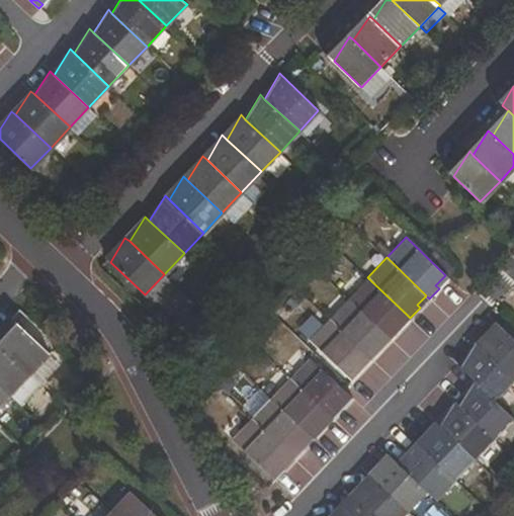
[(445,275),(435,285),(439,288),(448,278),(445,275)]
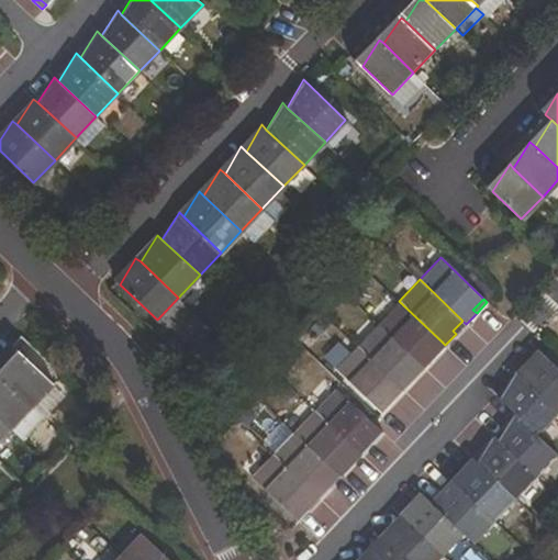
[(424,367),(435,355),(432,350),(442,342),(399,301),(378,322),(421,362),(424,367)]
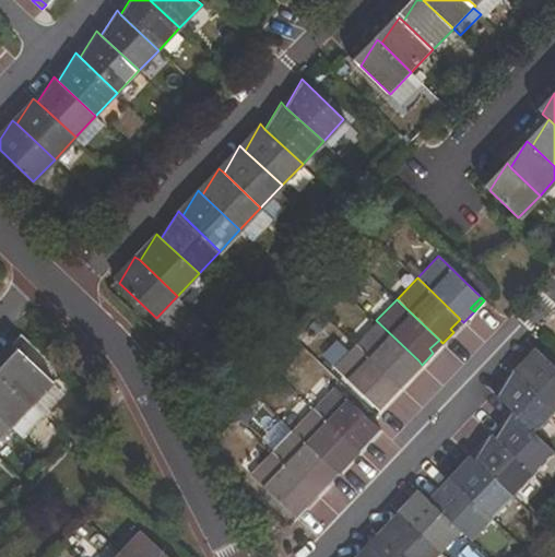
[(460,319),(450,329),(453,332),(463,322),(460,319)]
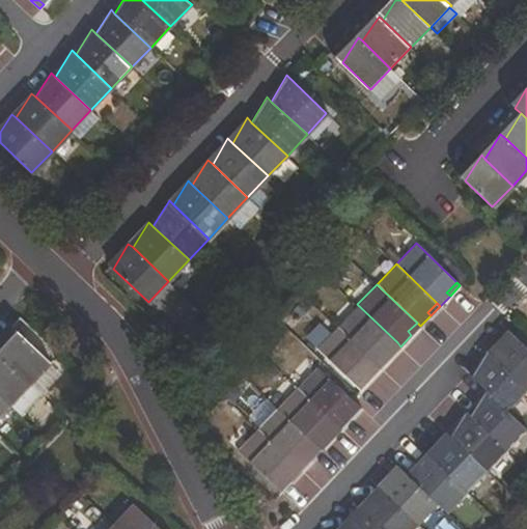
[(380,368),(391,356),(387,353),(397,342),(357,304),(336,326),(376,364),(380,368)]
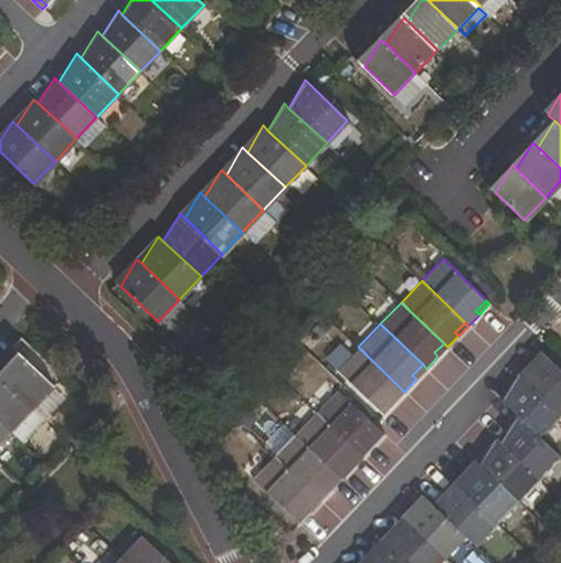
[(444,343),(434,352),(437,357),(447,347),(444,343)]
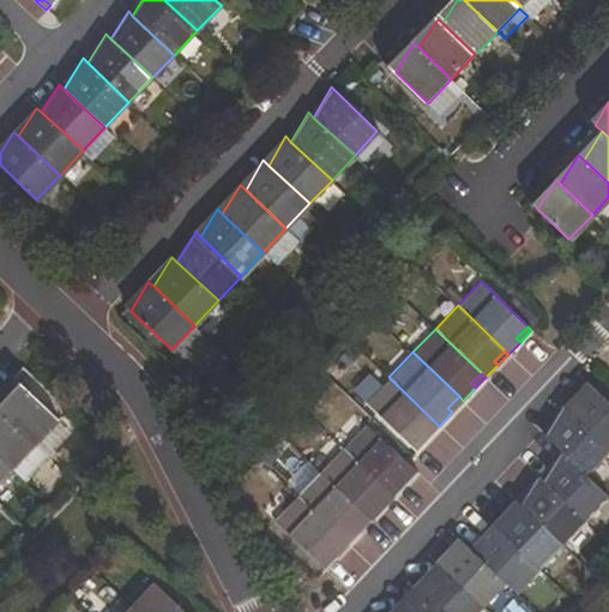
[(427,438),(422,435),(434,421),(389,377),(363,403),(414,451),(427,438)]
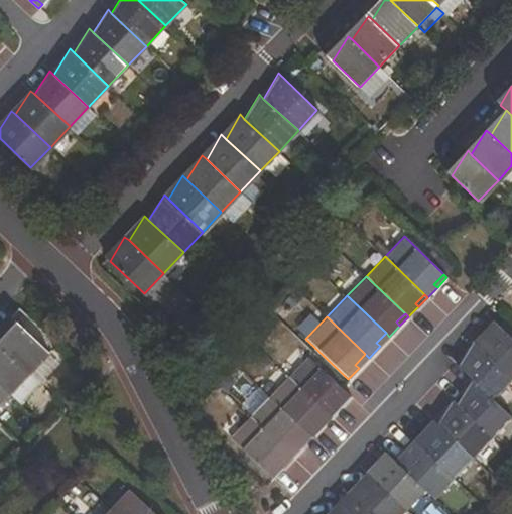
[(511,340),(492,320),(478,346),(511,378),(511,340)]
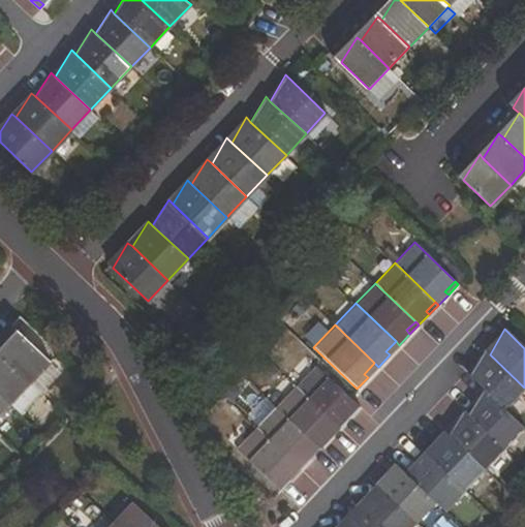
[(48,363),(16,332),(0,357),(29,382),(48,363)]
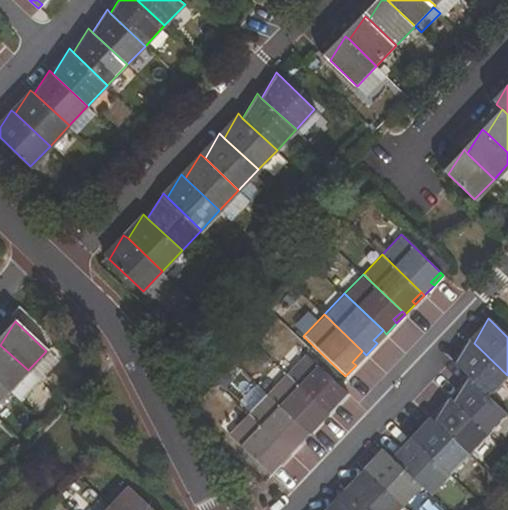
[(383,330),(373,340),(377,343),(386,334),(383,330)]
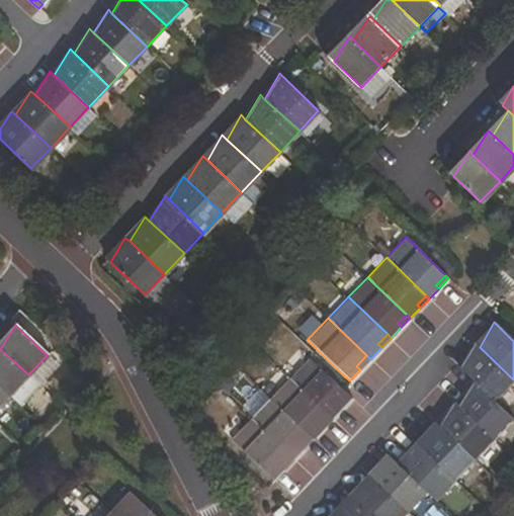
[(495,402),(513,380),(513,379),(480,347),(476,343),(460,368),(473,379),(474,380),(495,402)]
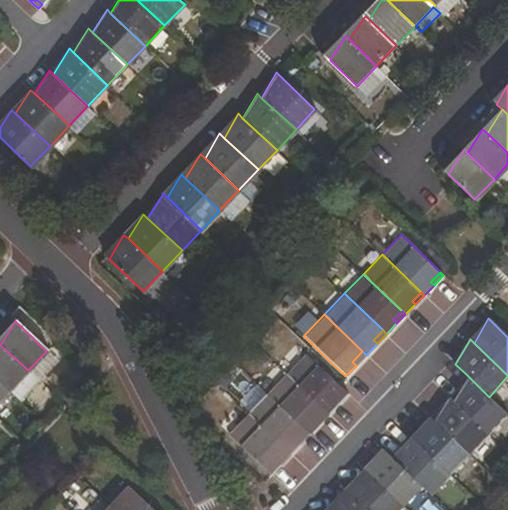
[(0,382),(8,390),(28,370),(0,345),(0,382)]
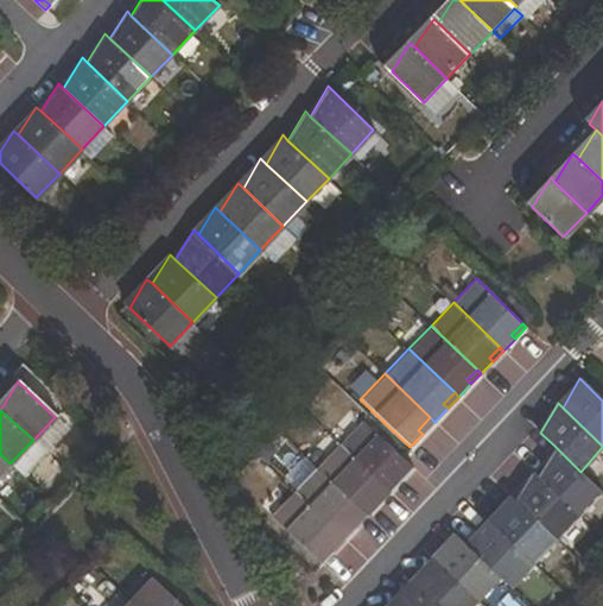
[(430,417),(418,430),(423,434),(435,422),(430,417)]
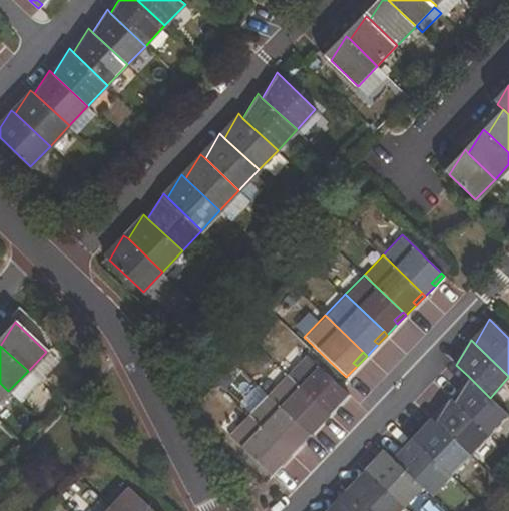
[(328,415),(338,405),(335,401),(345,390),(339,385),(306,354),(286,375),(325,412),(328,415)]
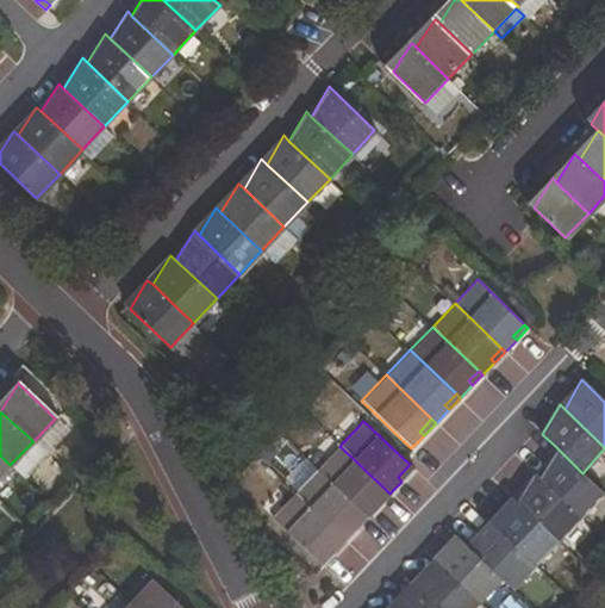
[(368,516),(379,506),(374,502),(386,490),(340,446),(318,469),(365,512),(368,516)]
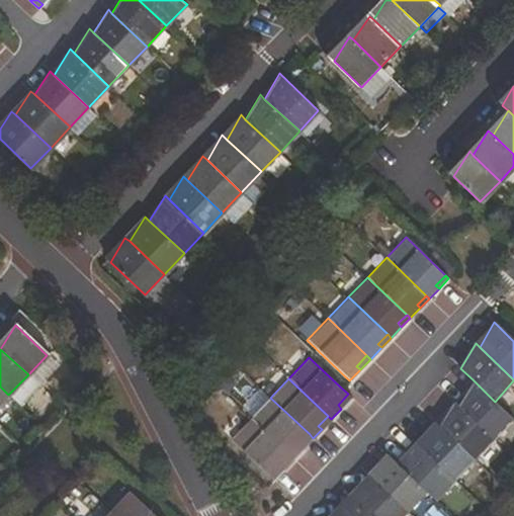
[(474,380),(458,406),(492,439),(512,418),(495,402),(474,380)]
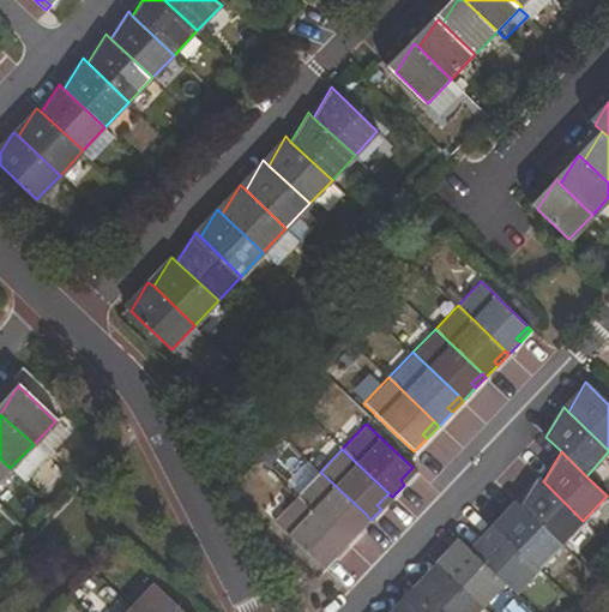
[(0,479),(10,468),(0,459),(0,479)]
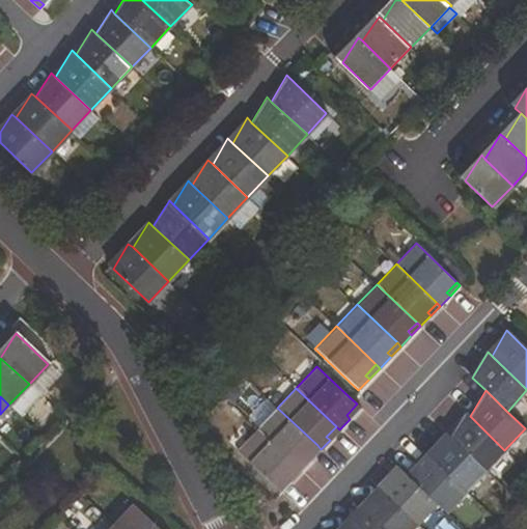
[(357,404),(347,415),(350,419),(361,407),(357,404)]
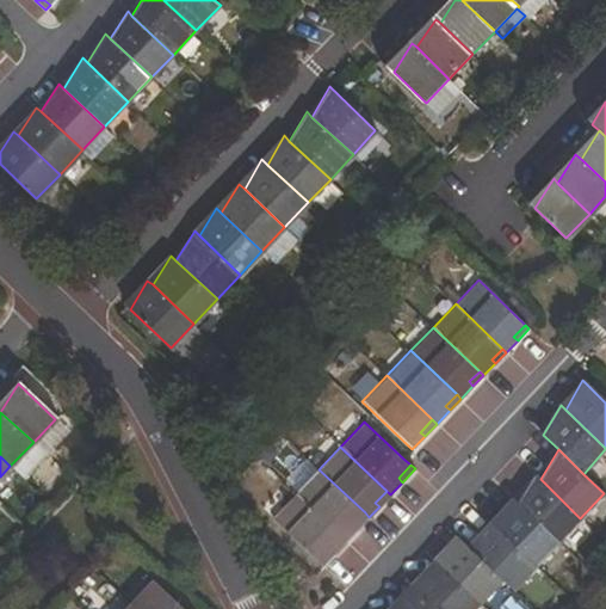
[(346,541),(358,529),(354,524),(365,512),(319,469),(295,493),(341,537),(346,541)]
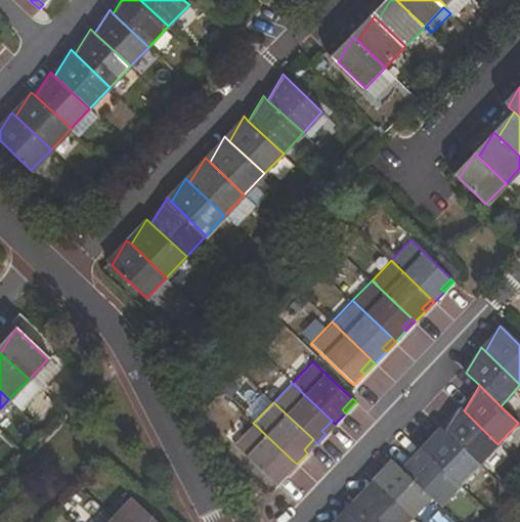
[(459,406),(444,431),(479,465),(497,444),(464,410),(459,406)]
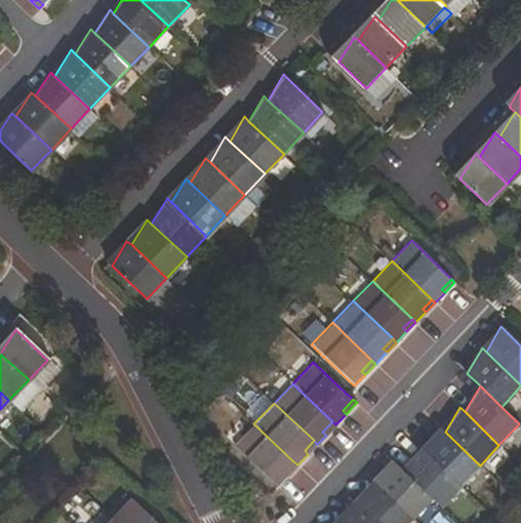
[(332,421),(322,432),(326,435),(335,425),(332,421)]
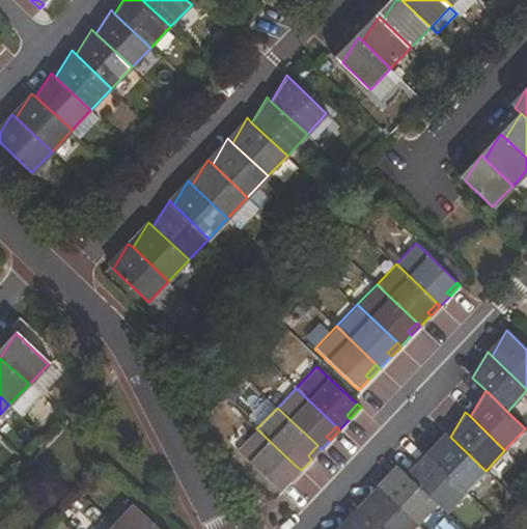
[(280,492),(292,480),(287,476),(297,467),(256,428),(237,449),(280,492)]
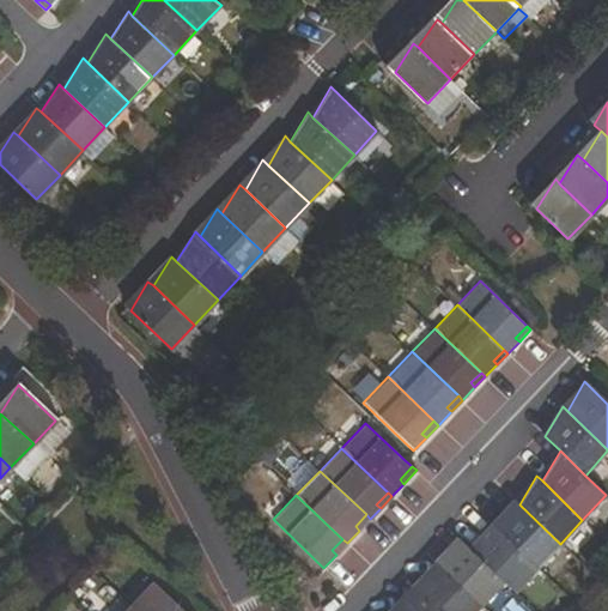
[(515,500),(496,527),(537,568),(560,544),(520,504),(515,500)]
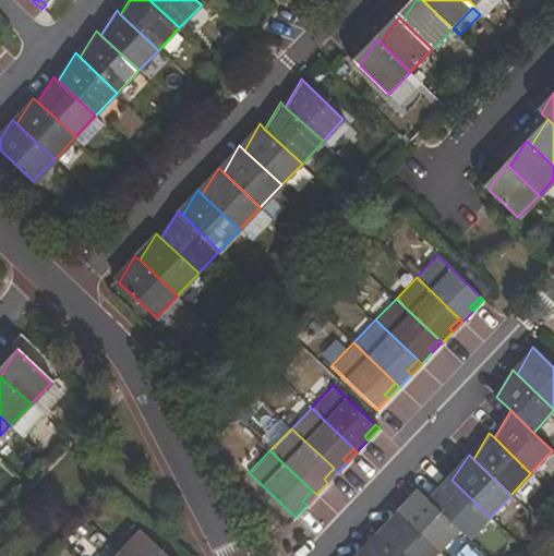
[(334,468),(324,479),(327,483),(337,472),(334,468)]
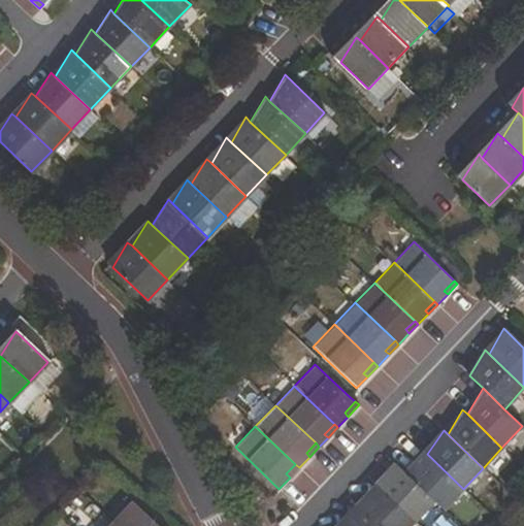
[(444,510),(463,489),(427,454),(424,451),(408,475),(433,500),(444,510)]
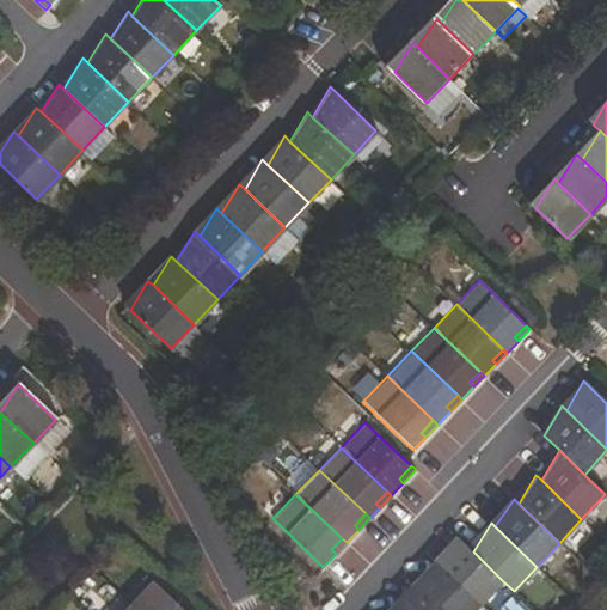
[(467,547),(455,535),(440,562),(482,602),(502,580),(473,551),(467,547)]
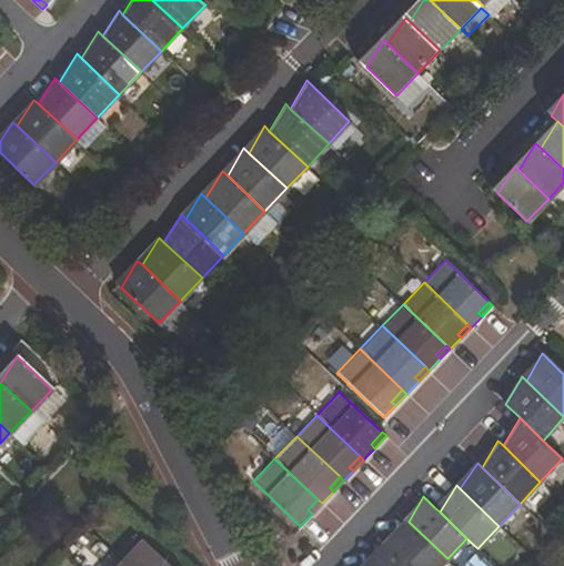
[(318,499),(308,509),(312,514),(322,503),(318,499)]
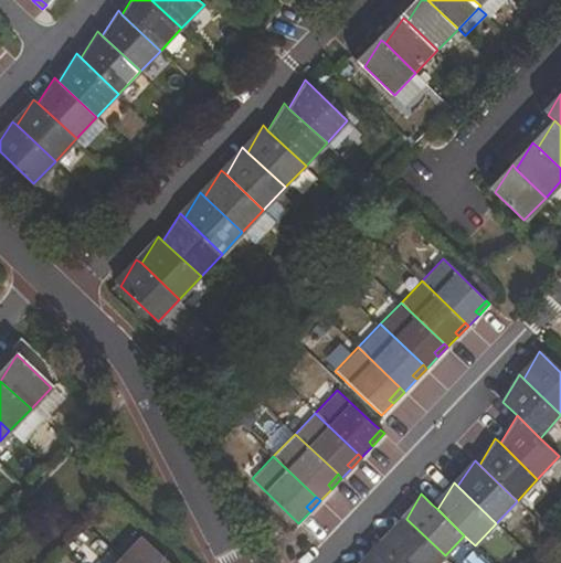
[(385,544),(405,562),(436,562),(445,555),(406,519),(402,516),(385,544)]
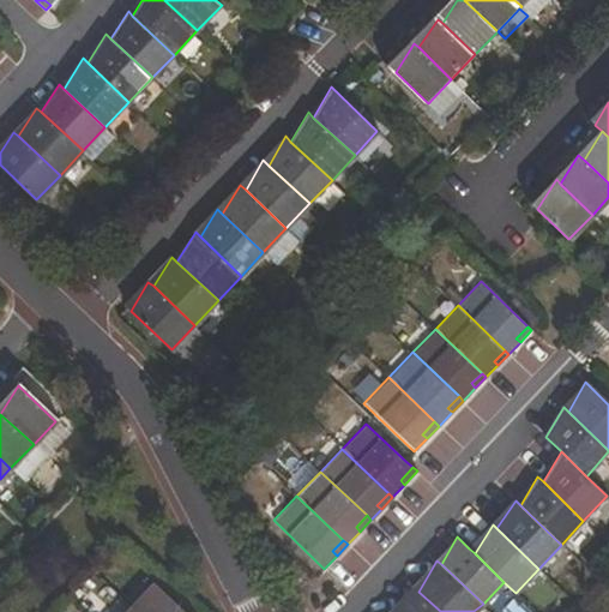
[(134,611),(184,611),(152,583),(130,606),(134,611)]
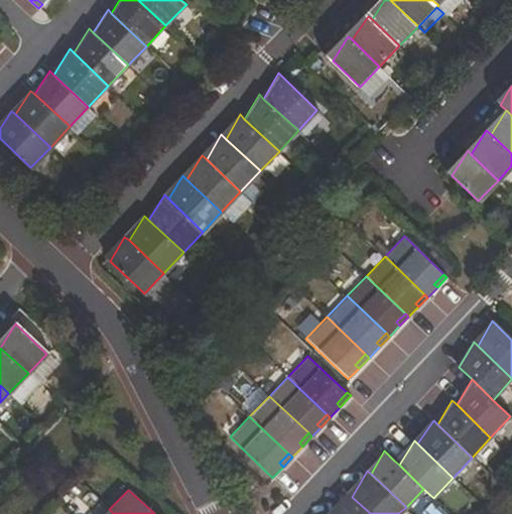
[(370,513),(352,497),(347,492),(333,513),(370,513)]
